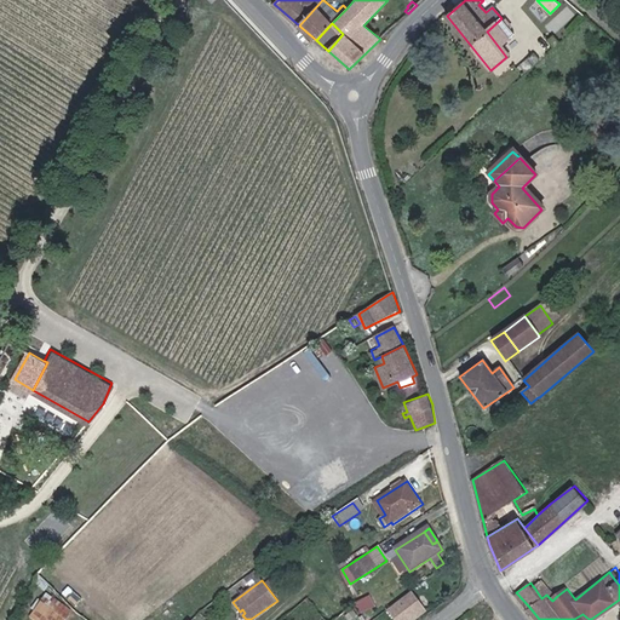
[(546,595),(549,597),(555,592),(544,580),(534,587),(541,598),(546,595)]
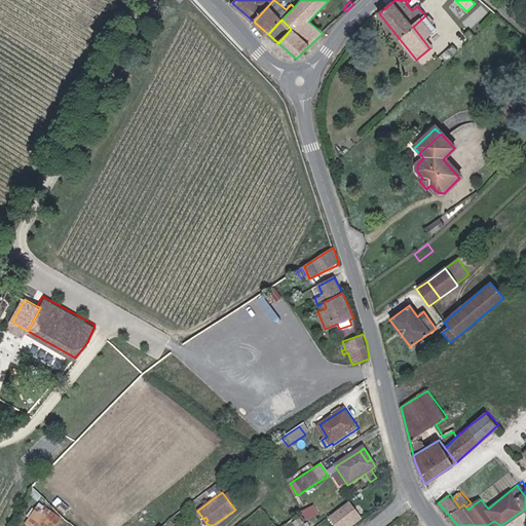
[(51,501),(46,497),(42,502),(48,508),(37,521),(43,525),(54,525),(67,512),(52,501),(51,501)]
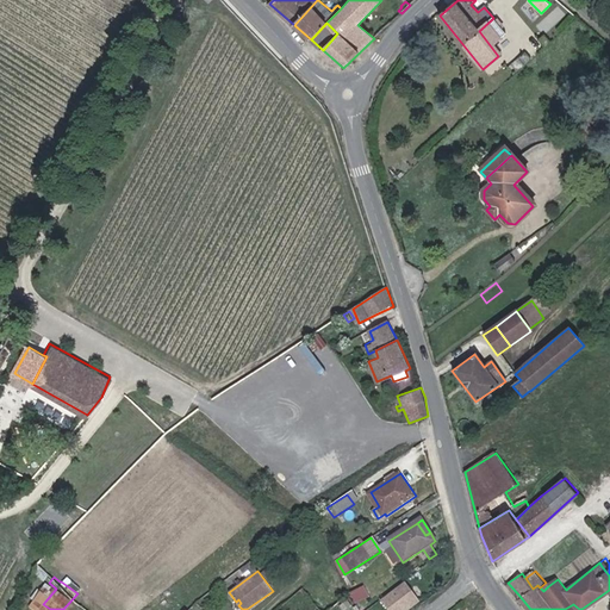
[(397,580),(372,598),(380,609),(394,609),(410,599),(397,580)]
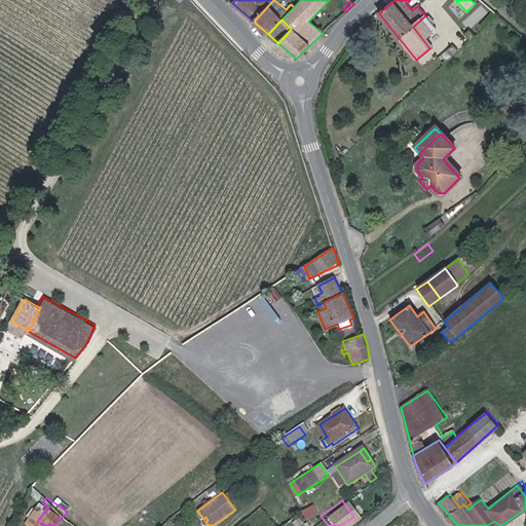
[(306,504),(295,510),(299,518),(309,513),(306,504)]
